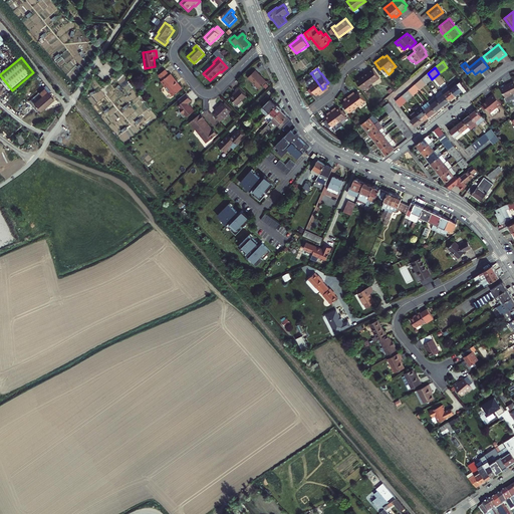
[(368,70),(364,73),(371,84),(379,78),(372,69),(369,70),(368,70)]
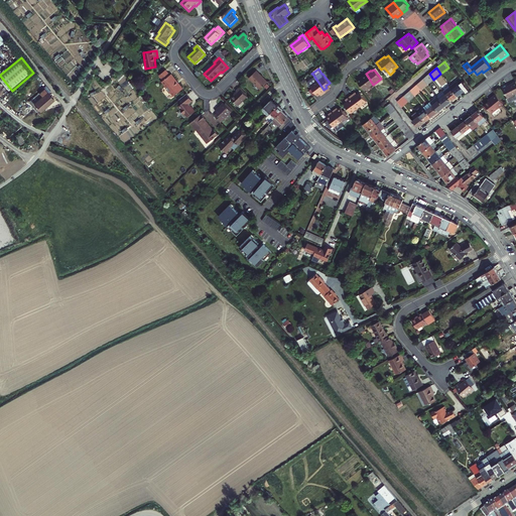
[(165,71),(159,77),(163,82),(162,83),(166,88),(166,92),(169,95),(171,94),(173,97),(182,90),(171,76),(169,77),(165,71)]
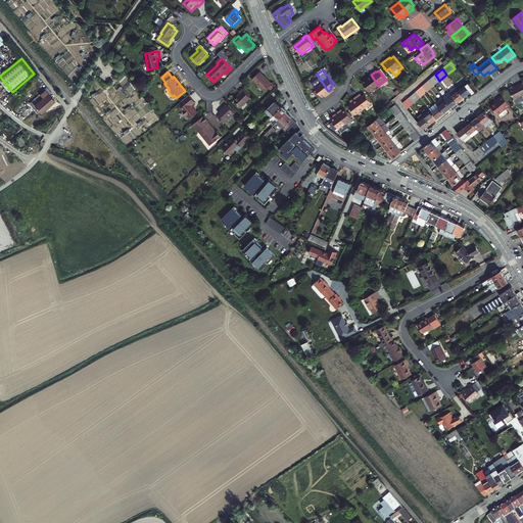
[(259,74),(252,81),(264,92),(271,86),(259,74)]
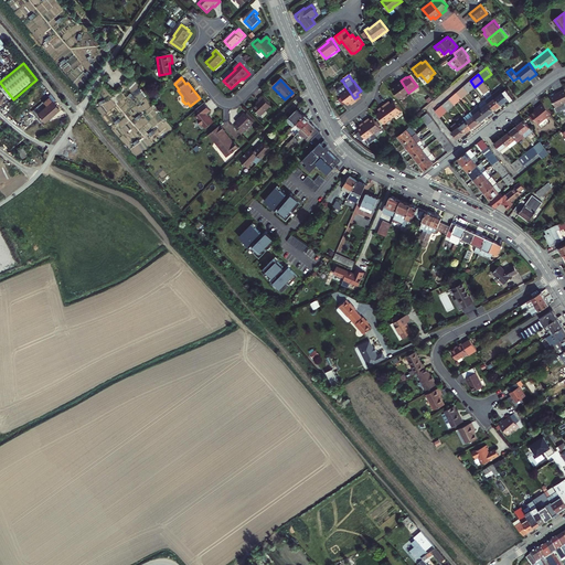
[(342,81),(334,86),(340,94),(343,99),(345,102),(350,99),(351,100),(354,98),(342,81)]
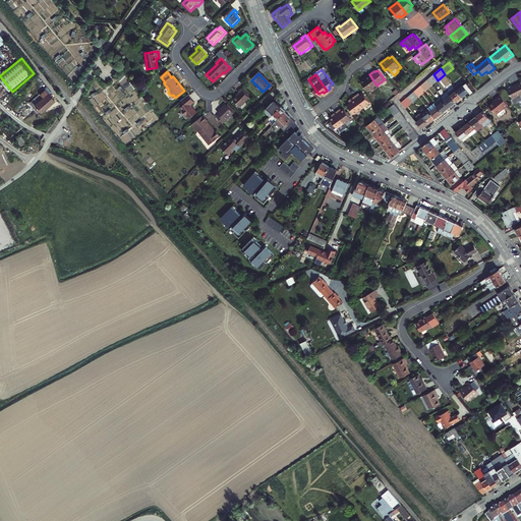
[(362,81),(369,91),(377,85),(369,74),(364,78),(364,79),(362,81)]
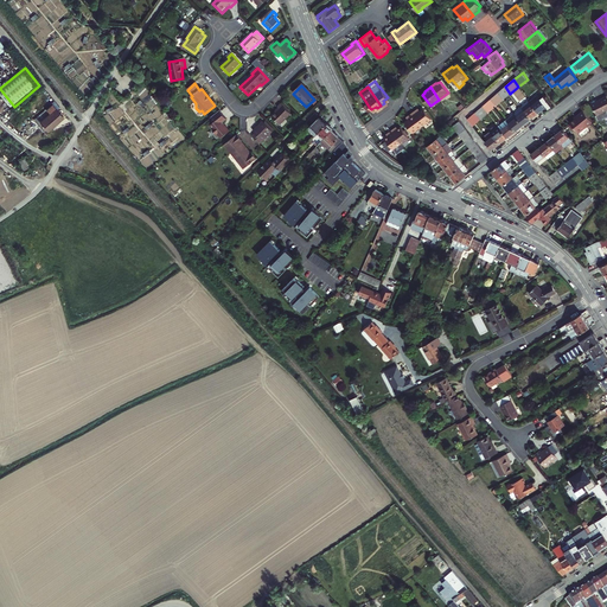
[(497,94),(503,101),(510,94),(505,87),(497,94)]
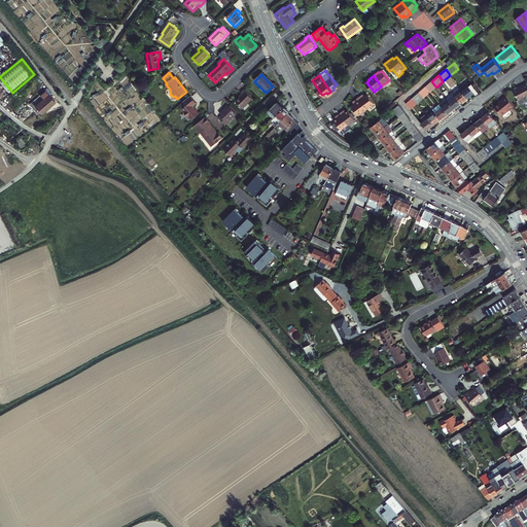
[(425,86),(430,93),(436,88),(431,81),(425,86)]
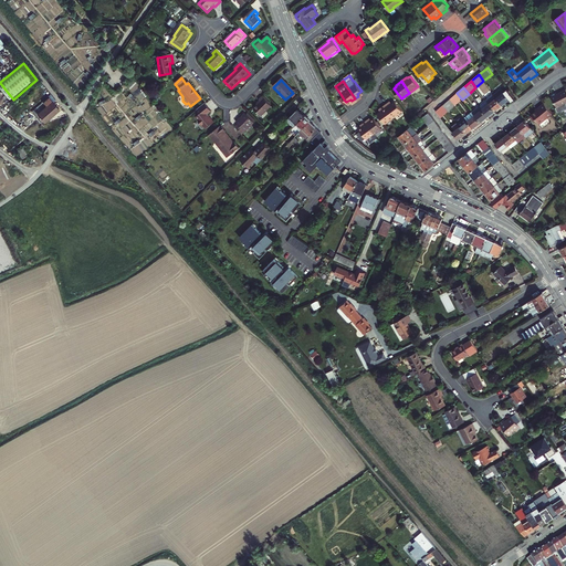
[(494,94),(502,105),(510,100),(512,102),(515,100),(507,90),(504,92),(502,87),(494,94)]
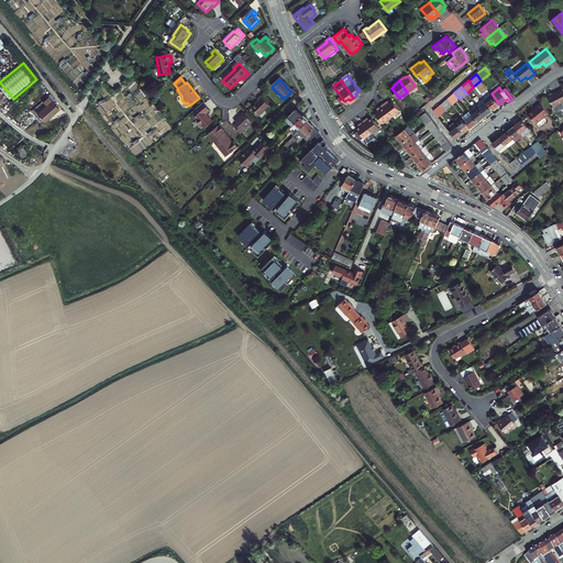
[(562,102),(562,101),(562,88),(554,94),(553,91),(548,95),(554,107),(553,107),(555,112),(562,108),(562,102)]
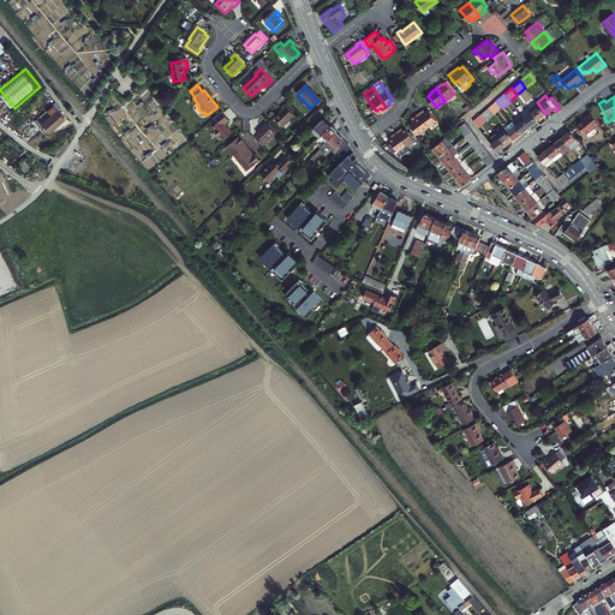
[(489,108),(494,115),(502,108),(496,101),(489,108)]
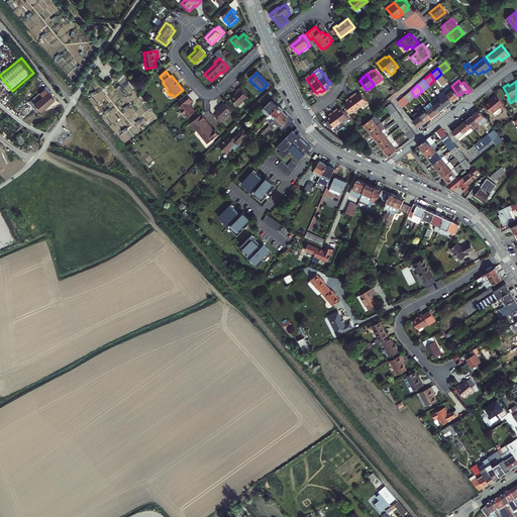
[(444,92),(451,101),(458,96),(451,86),(444,92)]
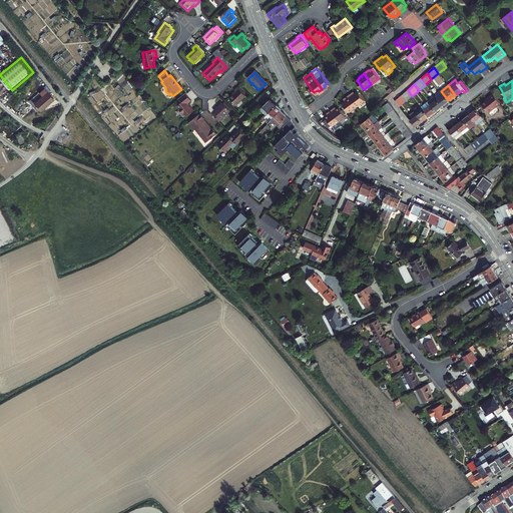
[(236,92),(229,98),(236,106),(246,97),(237,88),(234,91),(236,92)]
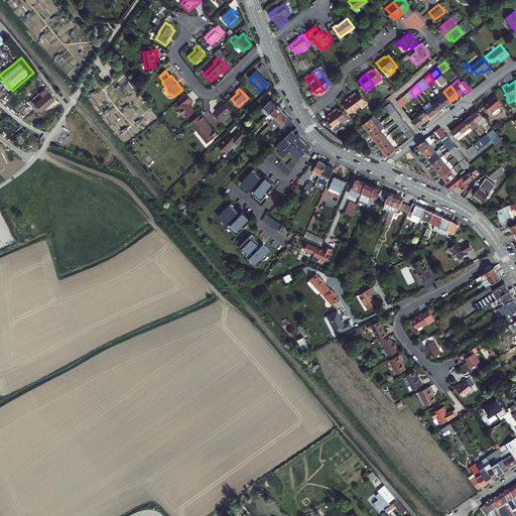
[(42,98),(47,93),(44,90),(39,94),(42,98)]
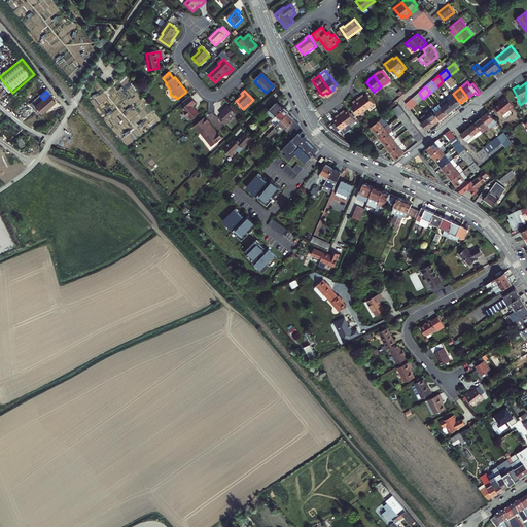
[(412,98),(417,104),(423,99),(419,93),(412,98)]
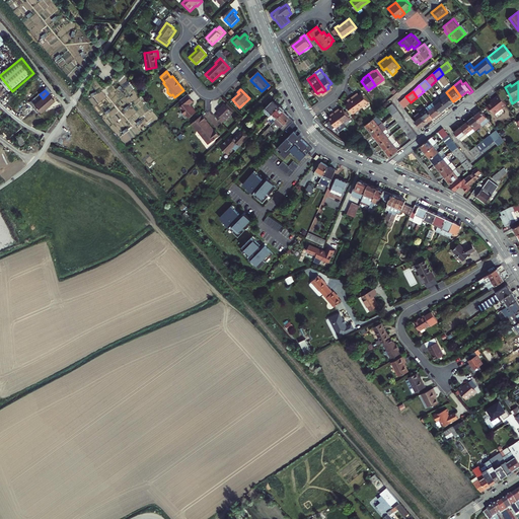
[(353,96),(361,108),(369,102),(362,92),(359,94),(358,92),(353,96)]
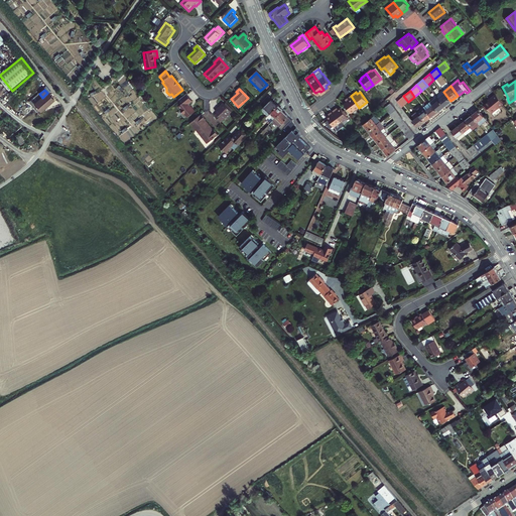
[(436,97),(443,107),(450,101),(443,92),(436,97)]
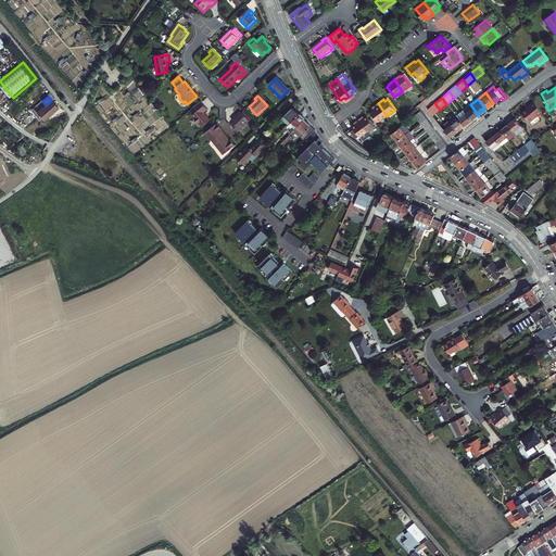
[(42,119),(57,106),(51,100),(46,105),(37,113),(42,119)]
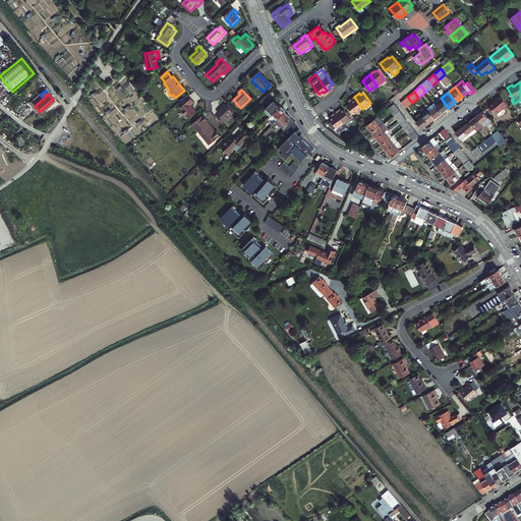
[(188,95),(180,102),(184,106),(181,109),(190,120),(197,113),(189,104),(193,101),(188,95)]
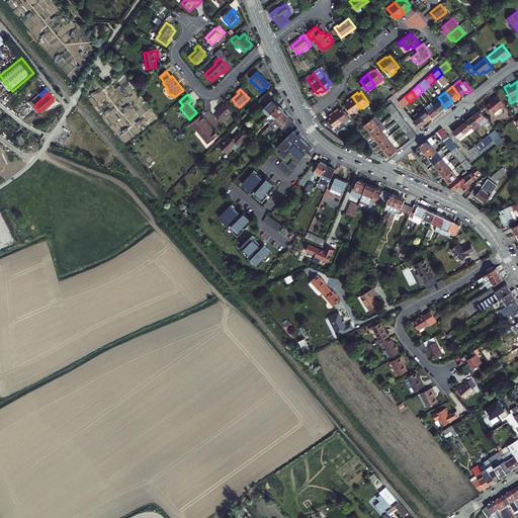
[(507,104),(499,94),(491,100),(492,101),(488,104),(494,113),(507,104)]
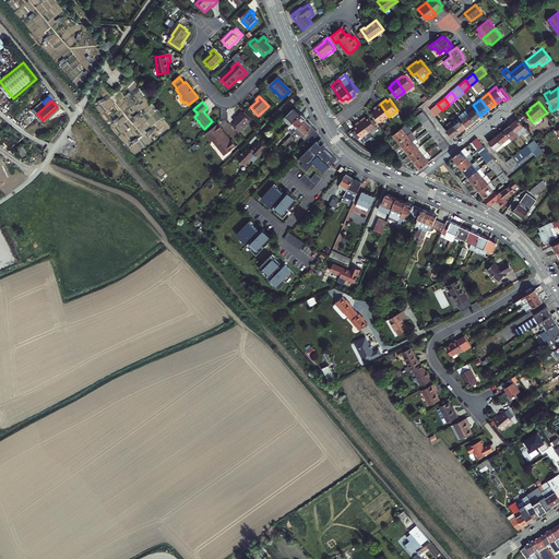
[(372,111),(380,122),(389,117),(380,104),(373,108),(376,110),(372,111)]
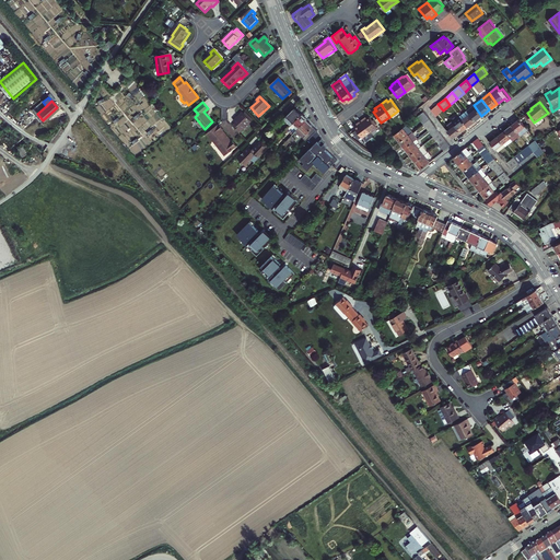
[(431,111),(435,117),(443,111),(438,104),(431,111)]
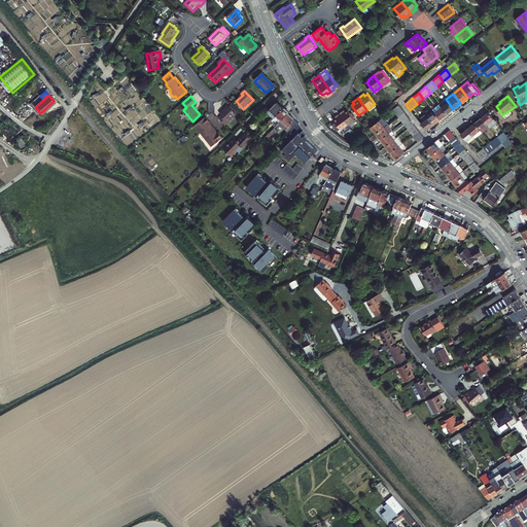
[(440,105),(447,114),(453,109),(446,99),(438,104),(440,105)]
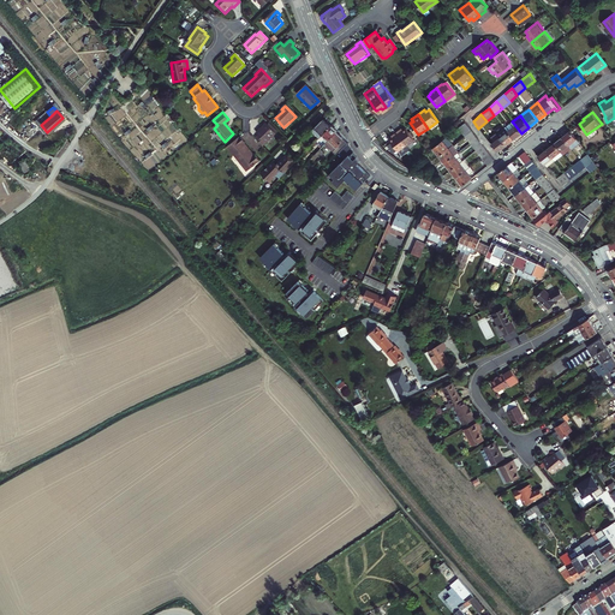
[(312,129),(320,137),(332,125),(323,118),(312,129)]
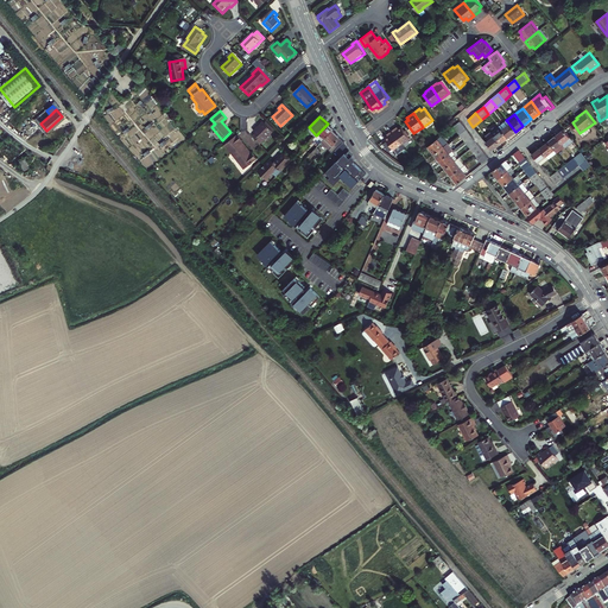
[(453,127),(457,134),(466,128),(460,121),(453,127)]
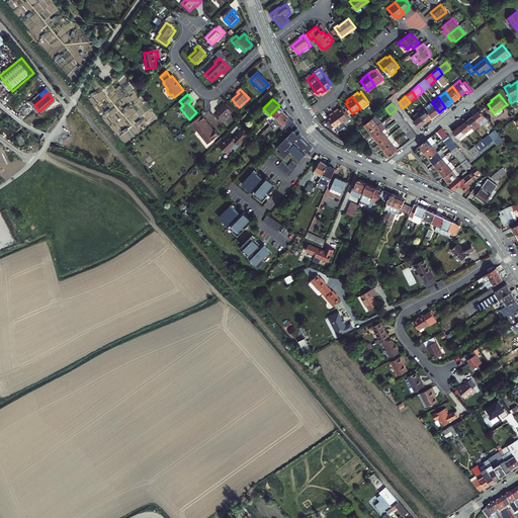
[(425,108),(432,117),(439,112),(432,103),(425,108)]
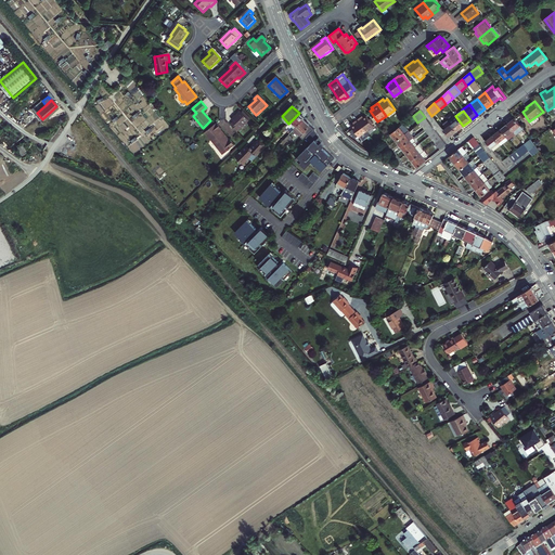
[(234,124),(231,126),(239,132),(249,121),(240,113),(232,120),(234,124)]
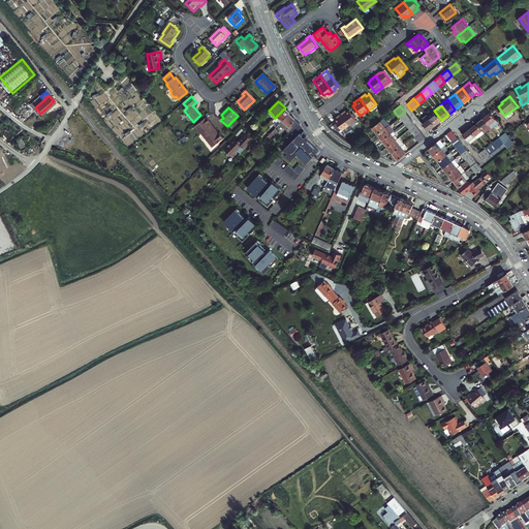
[(281,123),(289,114),(286,111),(287,111),(285,107),(275,118),(272,121),(274,122),(275,121),(277,122),(279,121),(281,123)]
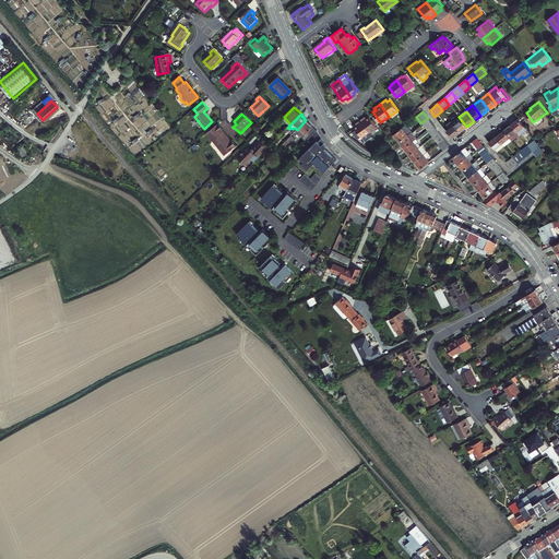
[(360,120),(370,132),(377,127),(369,117),(366,120),(364,118),(360,120)]
